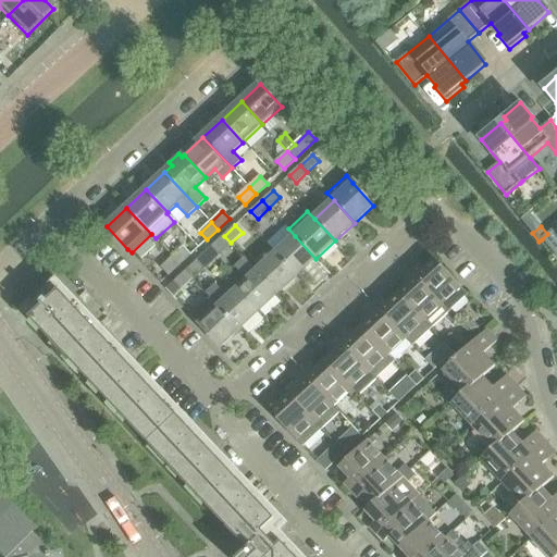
[(297,276),(316,259),(295,236),(288,229),(287,227),(277,237),(285,245),(276,254),(297,276)]
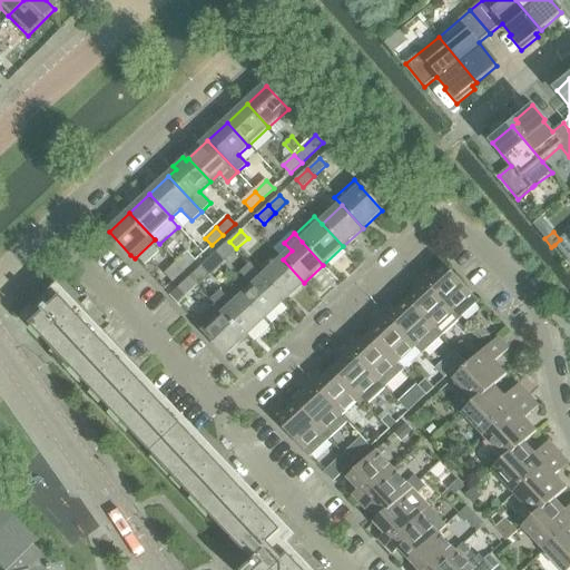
[(569,233),(560,239),(554,245),(569,263),(569,233)]
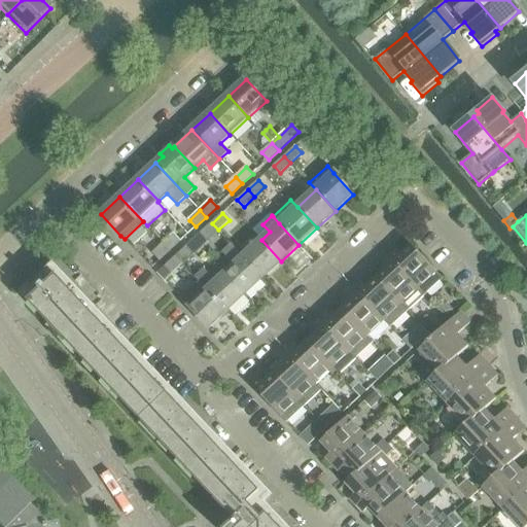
[(208,240),(218,230),(212,223),(202,233),(208,240)]
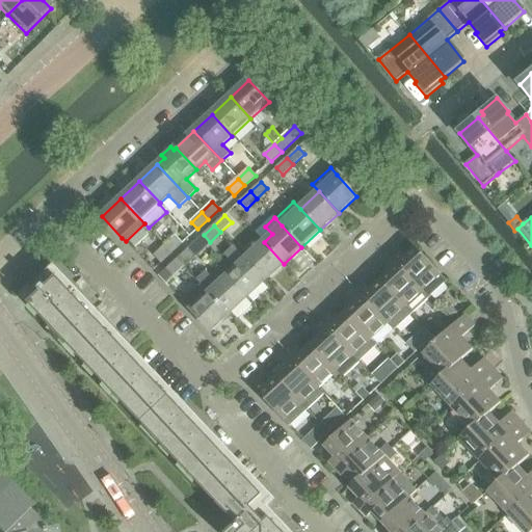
[(177,236),(165,246),(171,253),(183,242),(177,236)]
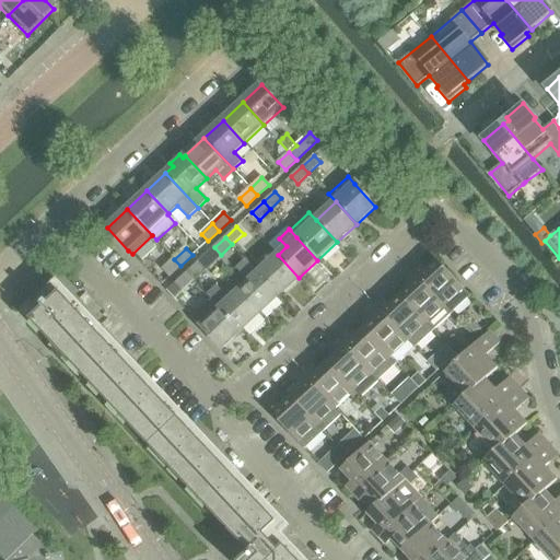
[(278,255),(258,272),(279,295),(299,278),(278,255)]
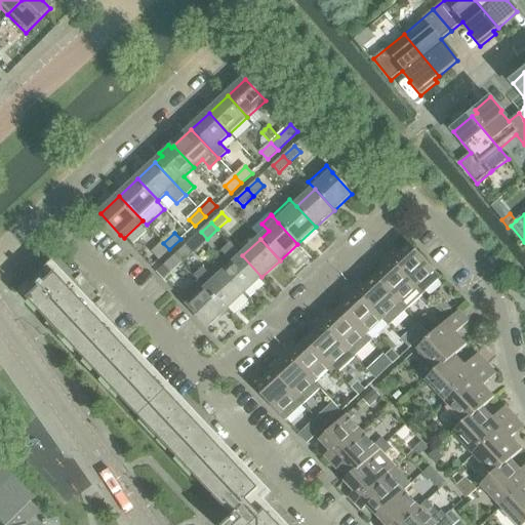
[(159,259),(169,249),(163,243),(152,252),(159,259)]
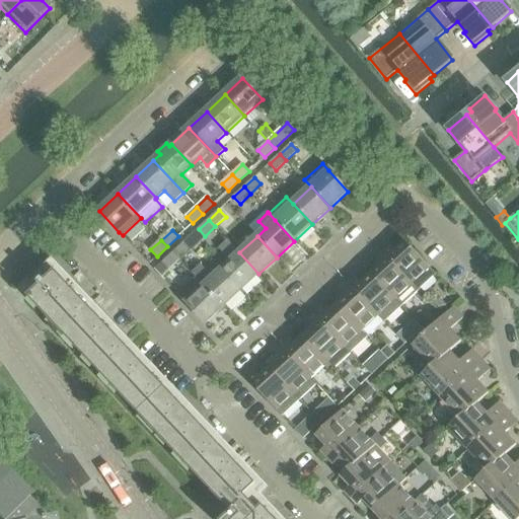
[(183,242),(173,252),(179,260),(190,249),(183,242)]
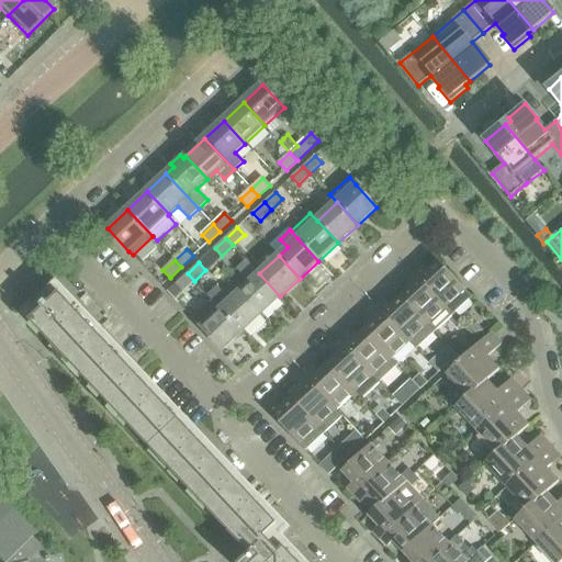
[(247,285),(240,291),(261,314),(280,296),(259,273),(258,276),(246,263),(236,273),(247,285)]
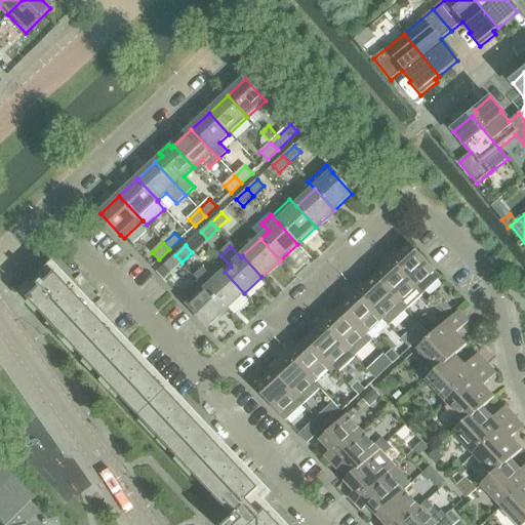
[(397,252),(390,259),(419,291),(426,298),(443,281),(412,248),(402,257),(397,252)]
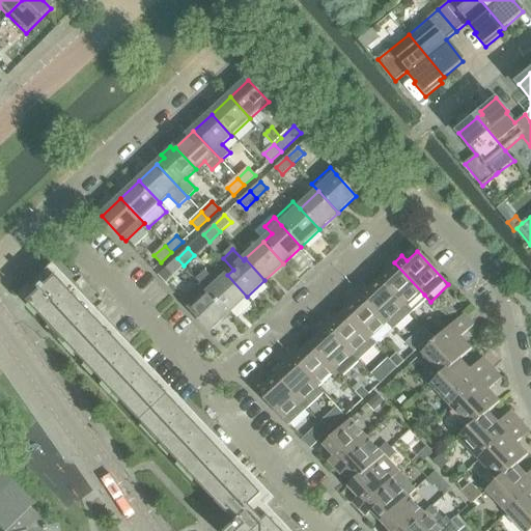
[(172,276),(184,266),(177,258),(166,269),(172,276)]
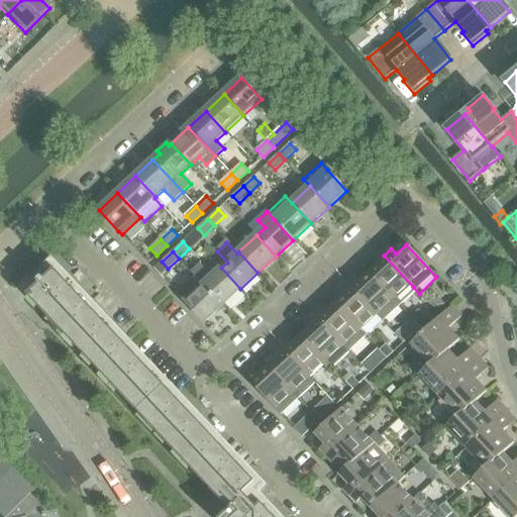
[(383,267),(373,276),(401,307),(404,303),(401,299),(413,287),(384,255),(378,261),(383,267)]
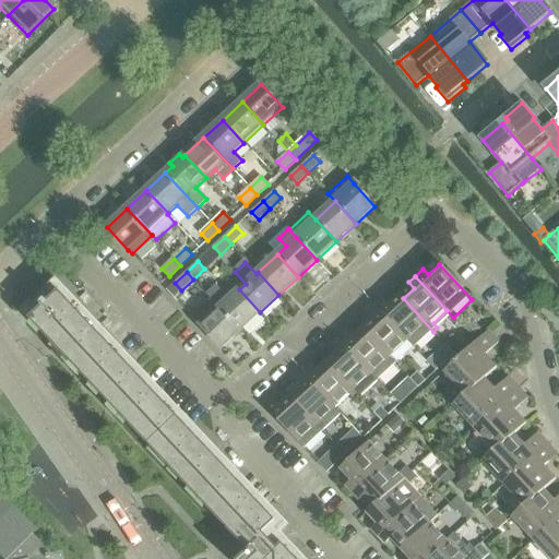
[(33,282),(13,299),(14,299),(22,308),(40,289),(33,282)]
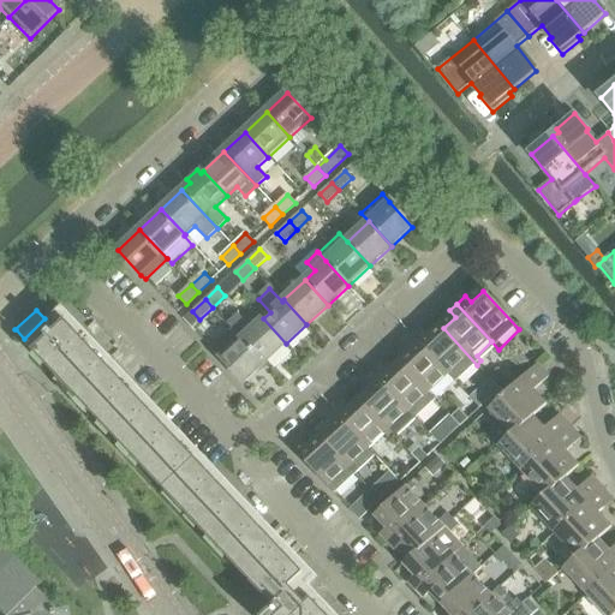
[(24,339),(258,587),(276,607),(267,614),(327,614),(312,598),(308,603),(292,587),(305,574),(61,316),(51,326),(45,318),(24,339)]
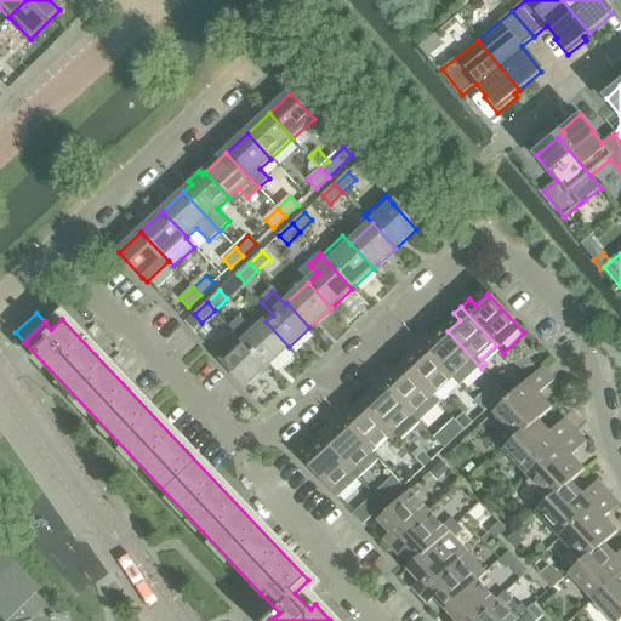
[(232,328),(235,332),(244,342),(267,368),(289,347),(266,322),(254,334),(240,319),(232,328)]
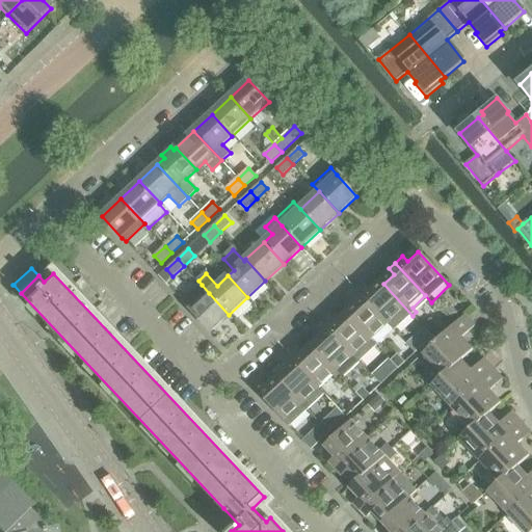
[(368,288),(361,295),(391,327),(405,315),(408,319),(413,316),(383,284),(373,294),(368,288)]
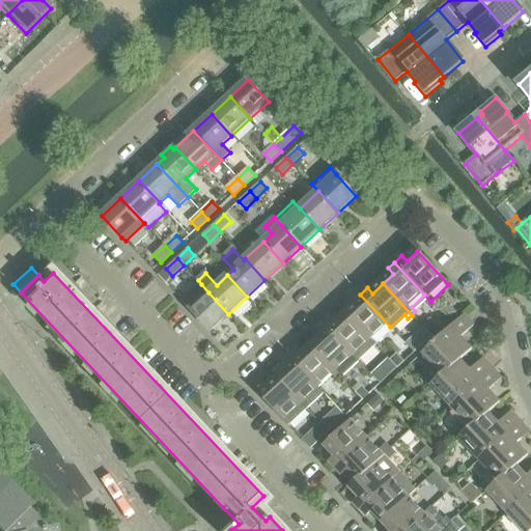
[(210,331),(228,314),(208,292),(201,284),(183,302),(190,309),(210,331)]
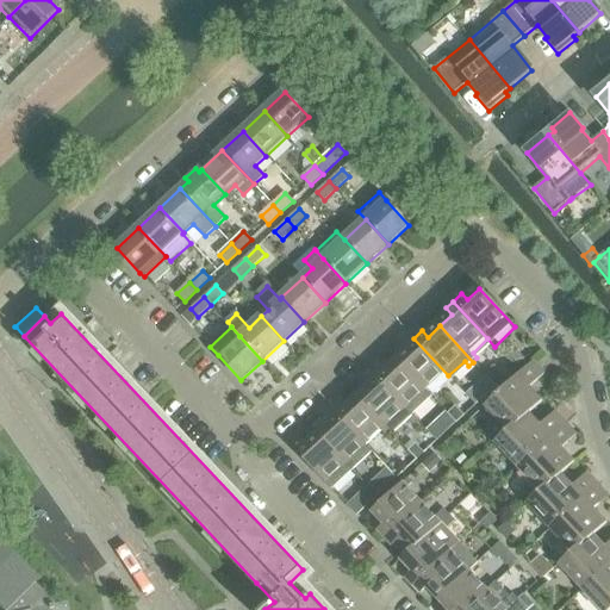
[(412,352),(399,362),(433,399),(437,394),(433,391),(448,375),(414,338),(406,344),(412,352)]
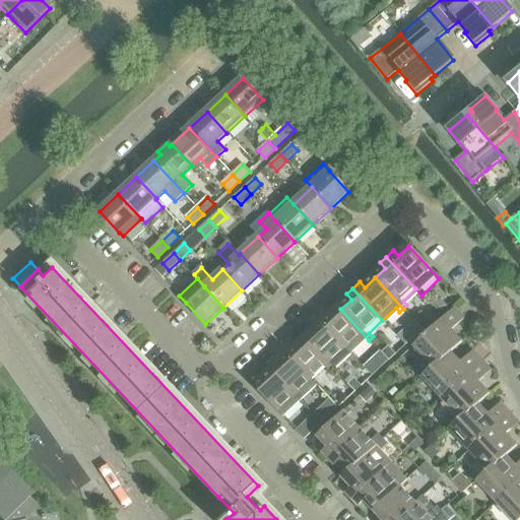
[(433,307),(440,315),(449,307),(442,299),(433,307)]
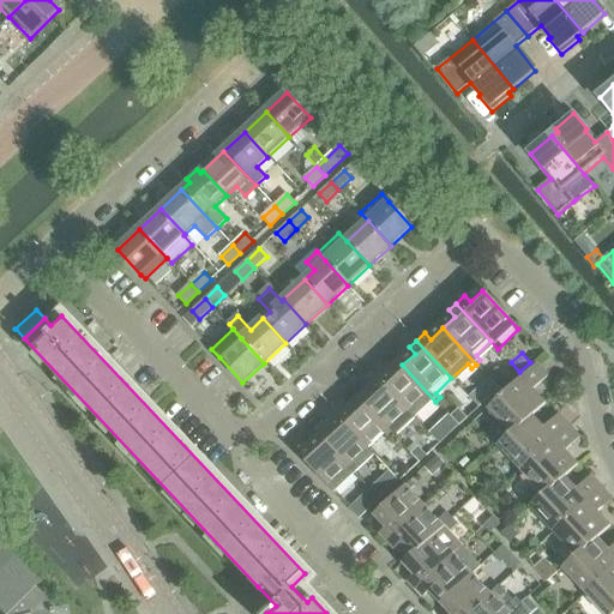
[(384,369),(377,377),(411,415),(427,401),(432,405),(435,402),(402,365),(390,377),(384,369)]
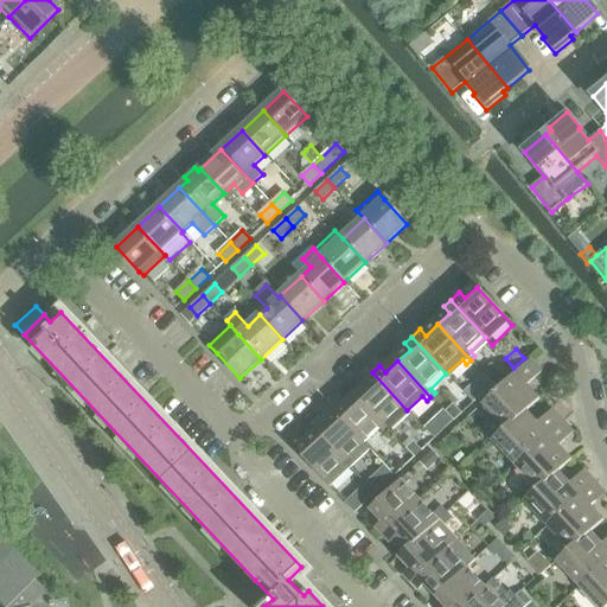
[(483,406),(505,429),(506,432),(526,413),(528,414),(541,401),(528,387),(543,374),(531,362),(483,406)]
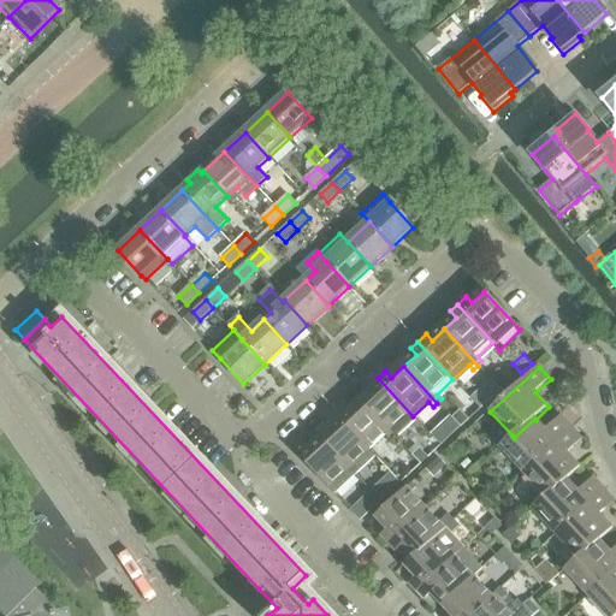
[(490,378),(502,391),(511,381),(499,369),(490,378)]
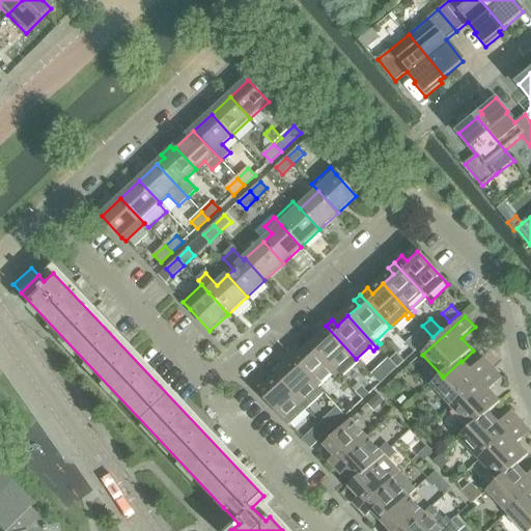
[(324,338),(312,348),(342,380),(345,376),(342,372),(356,359),(326,326),(318,333),(324,338)]
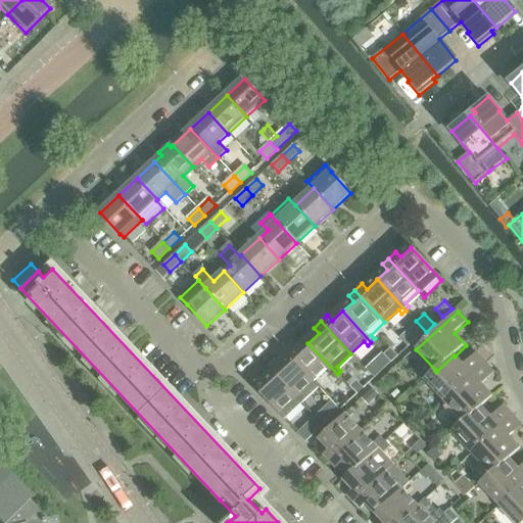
[(293,347),(286,353),(317,385),(330,373),(334,377),(337,374),(307,343),(297,352),(293,347)]
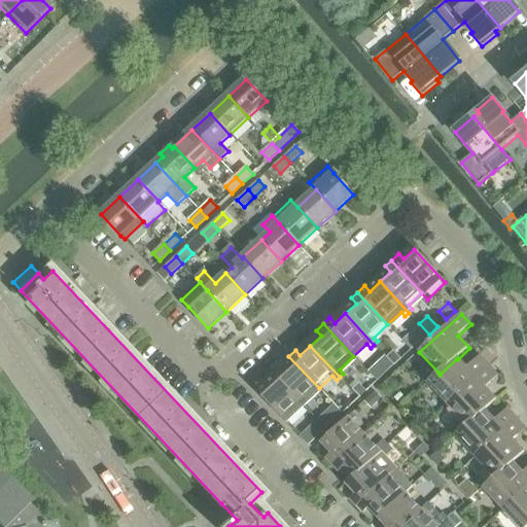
[(387,358),(395,366),(402,360),(394,351),(387,358)]
